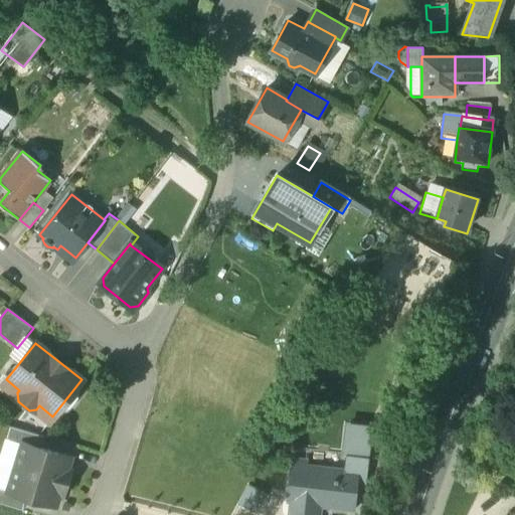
[(346,456),(369,459),(373,425),(347,422),(343,456),(346,456)]
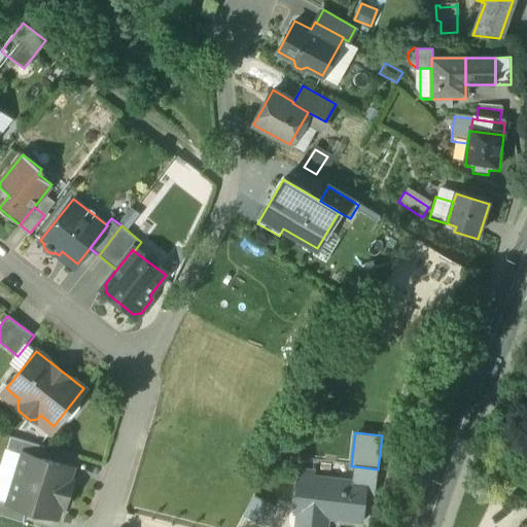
[(45,447),(10,436),(6,449),(23,454),(23,453),(42,459),(45,447)]
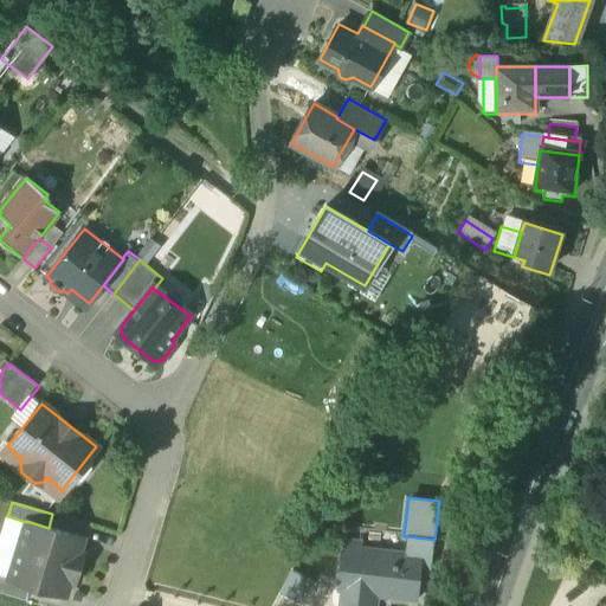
[(49,528),(26,521),(26,522),(18,549),(79,568),(83,554),(78,553),(83,539),(49,528)]
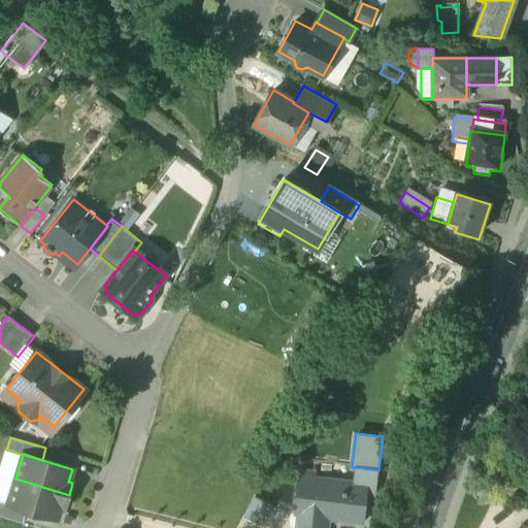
[(354,481),(316,476),(316,472),(300,470),(295,514),(298,514),(296,527),(321,527),(324,512),(342,514),(342,519),(363,521),(365,505),(364,505),(366,493),(375,494),(378,470),(355,467),(354,481)]
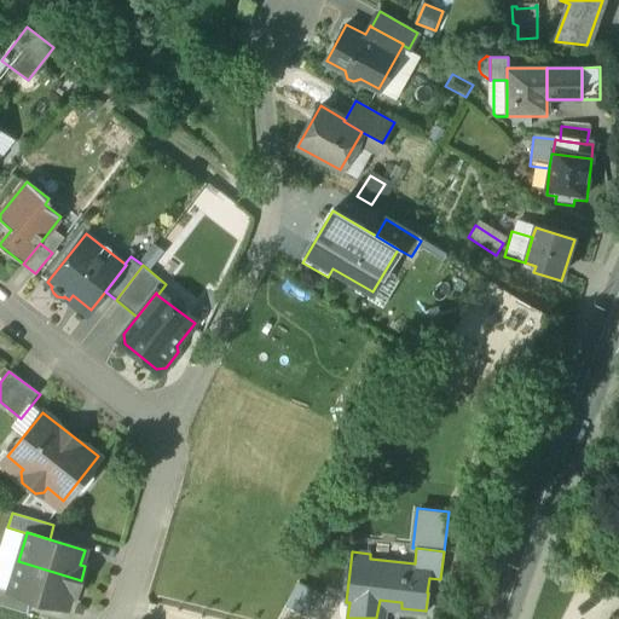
[(81,580),(18,561),(10,589),(9,590),(32,597),(67,608),(71,593),(76,594),(81,580)]
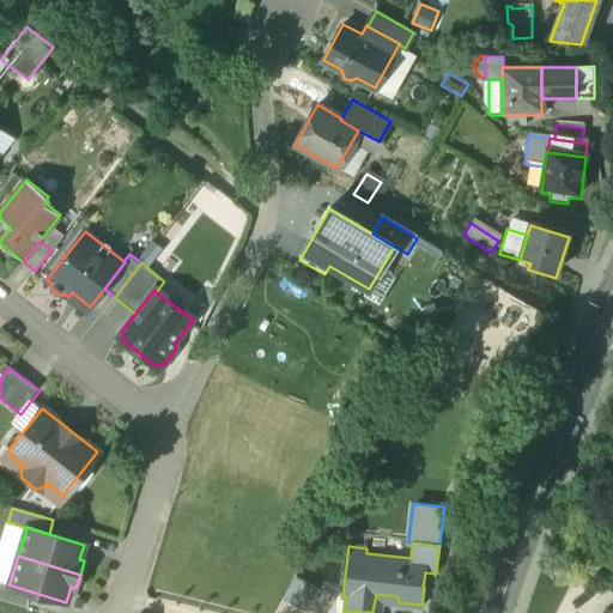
[(10,583),(0,580),(0,599),(26,607),(31,592),(8,584),(10,583)]
